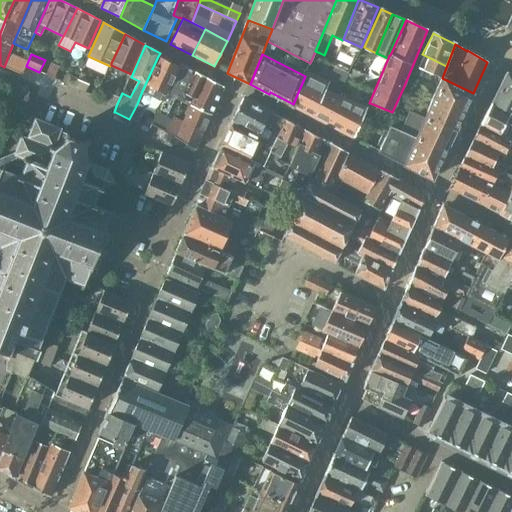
[(179,67),(158,56),(143,90),(162,100),(165,93),(179,67)]
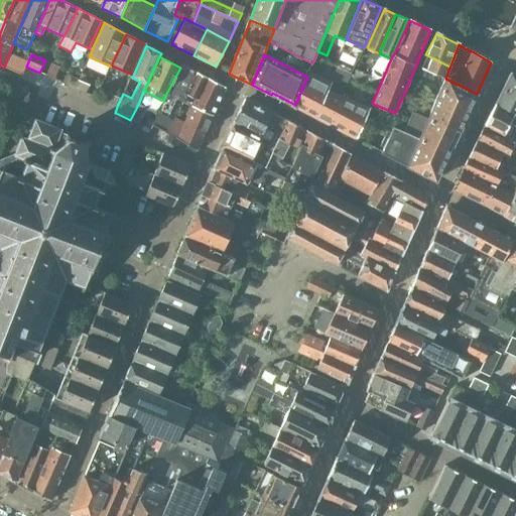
[(50,65),(46,76),(54,80),(59,69),(50,65)]
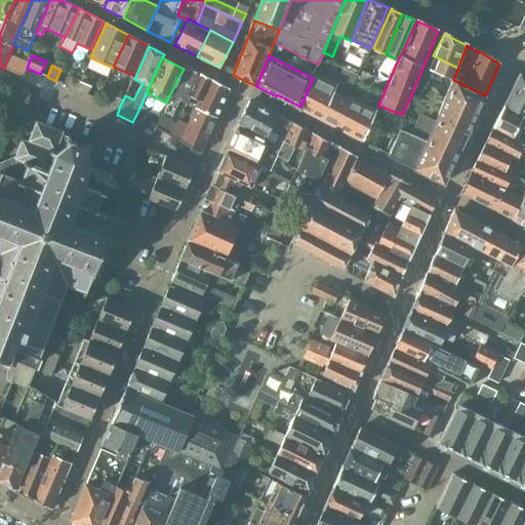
[(201,74),(186,66),(184,69),(169,95),(186,104),(201,74)]
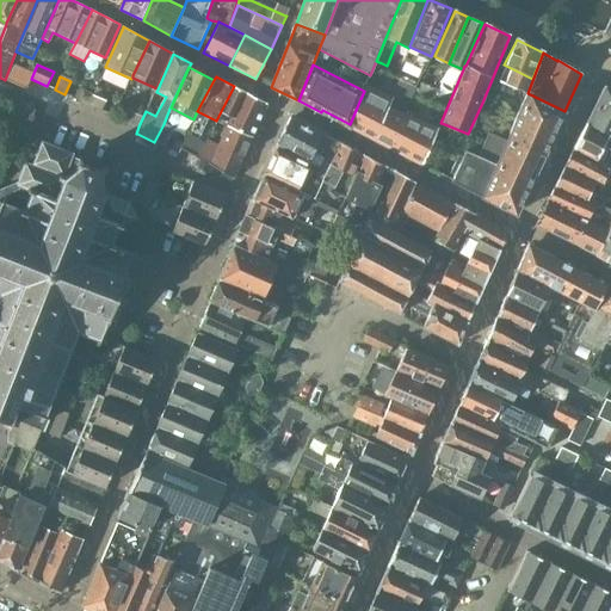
[(423,166),(440,127),(390,104),(395,94),(368,82),(350,124),(349,128),(423,166)]
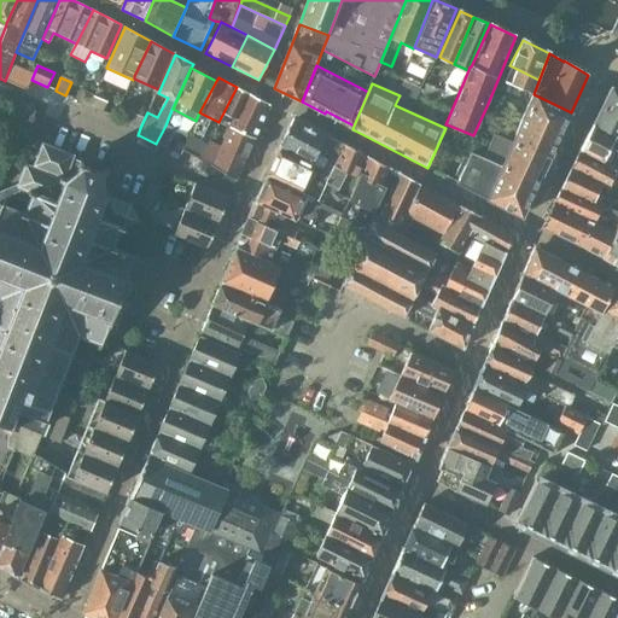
[(269,105),(237,87),(219,122),(229,127),(254,140),(269,105)]
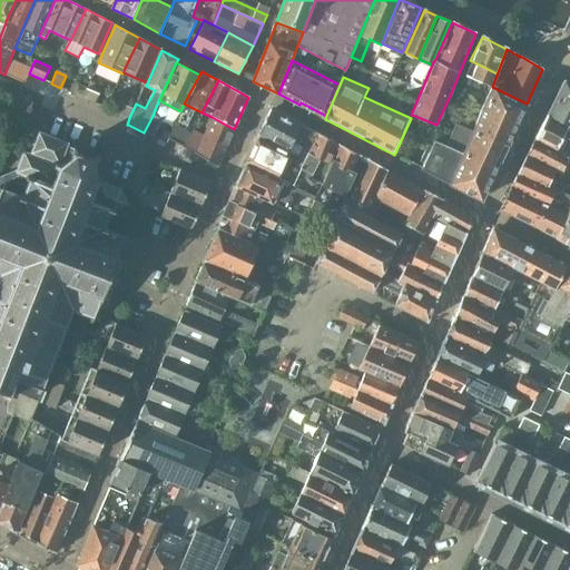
[(561,86),(547,117),(569,128),(569,84),(561,86)]
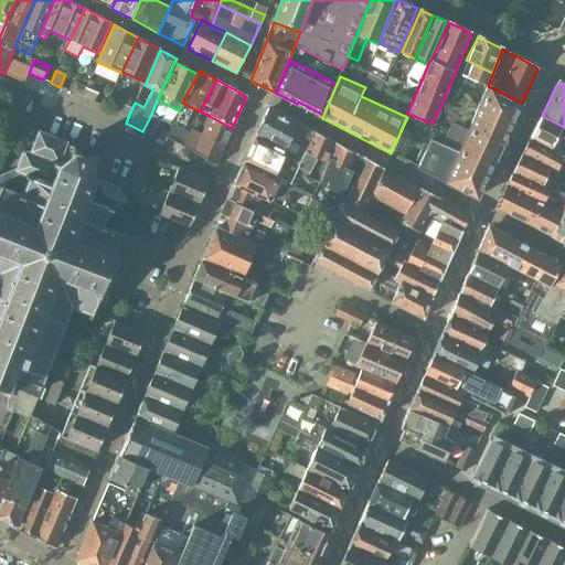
[(458,152),(445,182),(477,198),(522,103),(488,86),(468,130),(458,152)]
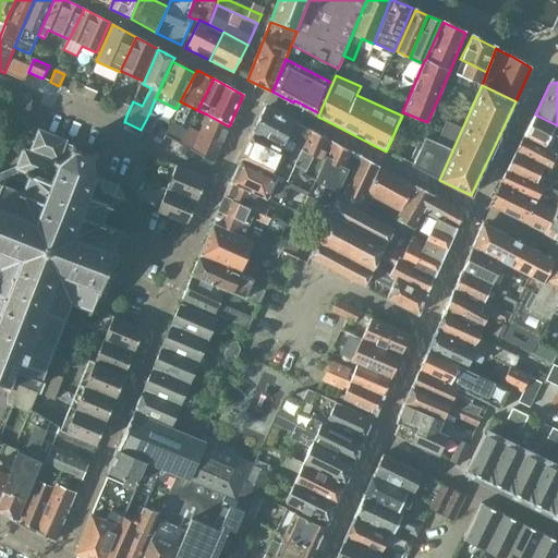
[(85,87),(81,96),(93,101),(97,92),(85,87)]
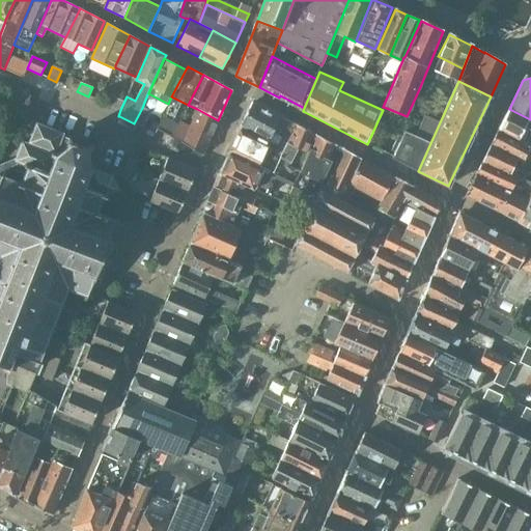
[(256,103),(251,104),(240,129),(264,140),(278,114),(256,103)]
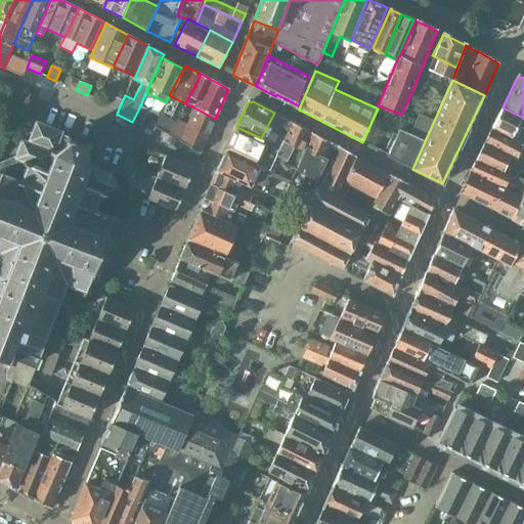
[(187,123),(209,133),(215,119),(194,107),(187,123)]
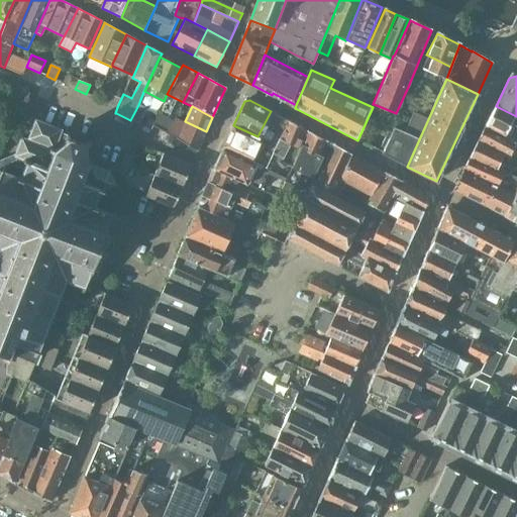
[(516,137),(516,116),(496,106),(485,125),(514,143),(516,139),(516,137)]
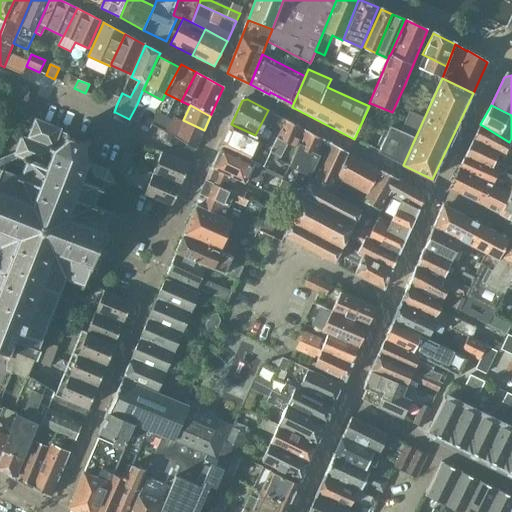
[(251,143),(267,151),(284,119),(268,110),(255,135),(251,143)]
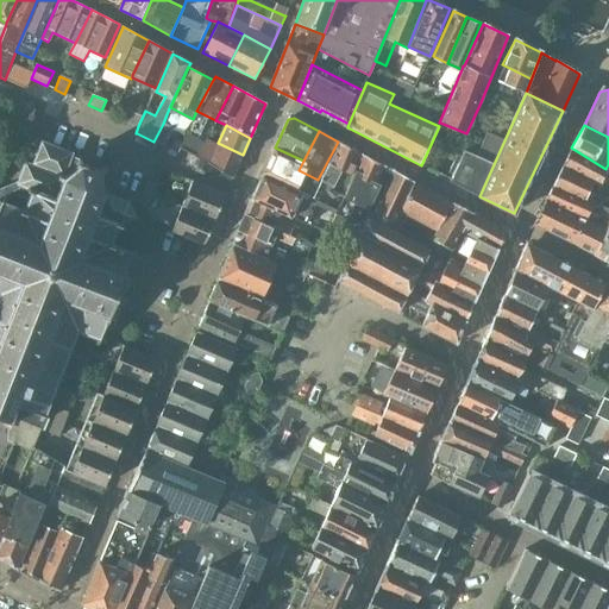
[(504,140),(485,133),(476,156),(494,164),(504,140)]
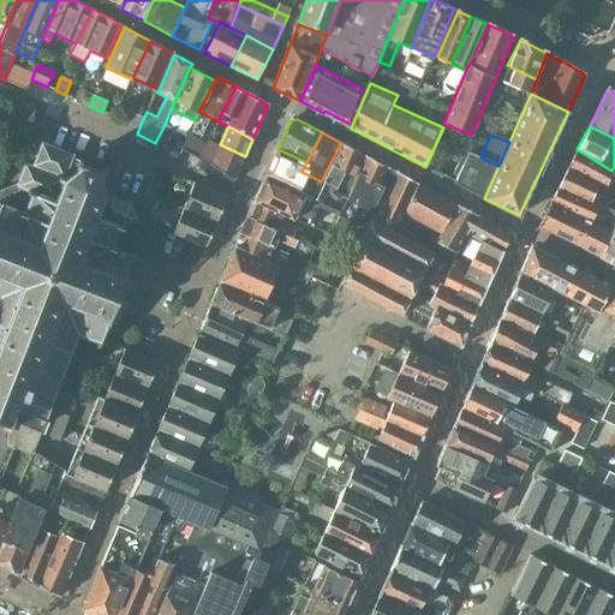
[(75,155),(41,142),(33,166),(25,162),(17,184),(0,191),(0,422),(6,425),(5,428),(9,430),(10,424),(15,427),(17,421),(13,418),(17,408),(39,417),(37,422),(41,424),(43,419),(48,421),(49,417),(46,416),(53,399),(57,400),(58,396),(54,395),(61,377),(65,380),(66,376),(63,374),(70,356),(73,357),(76,353),(71,352),(78,335),(96,341),(94,346),(100,348),(101,344),(107,346),(108,342),(103,340),(111,321),(118,323),(121,311),(126,312),(133,296),(129,293),(133,281),(127,279),(135,258),(139,261),(142,257),(136,255),(138,250),(136,249),(133,254),(114,246),(120,228),(125,231),(127,226),(136,221),(141,224),(142,220),(137,219),(135,212),(135,202),(131,199),(129,203),(106,193),(103,175),(108,171),(106,167),(101,172),(83,165),(82,159),(78,159),(78,160),(73,159),(75,155)]
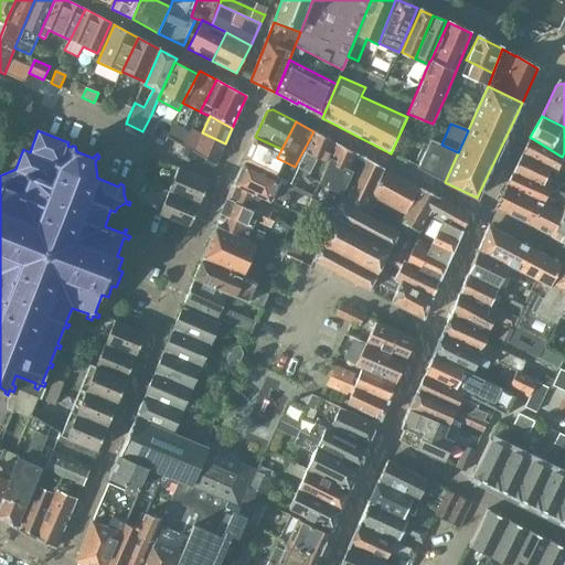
[(337,144),(313,131),(295,167),(308,174),(315,159),(327,164),(337,144)]
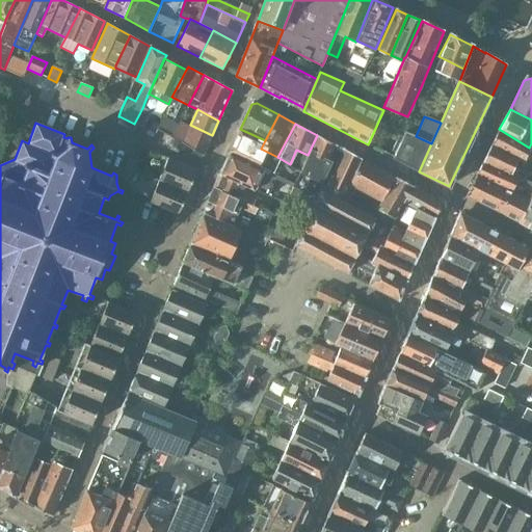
[(212,135),(190,125),(182,143),(203,155),(212,135)]
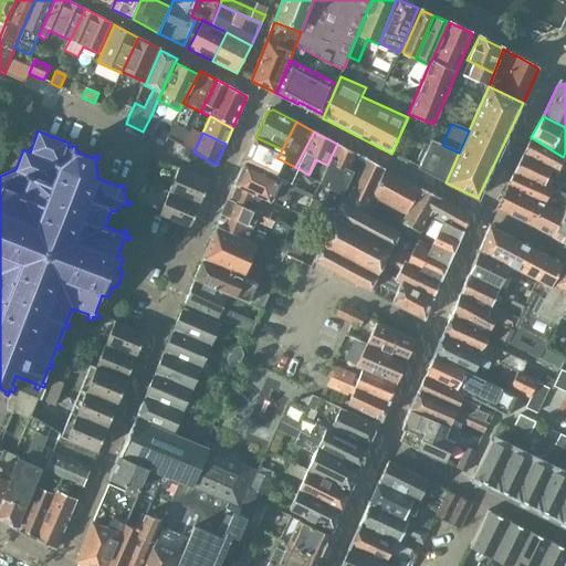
[(282,149),(255,137),(244,161),(270,174),(278,159),(278,158),(282,149)]
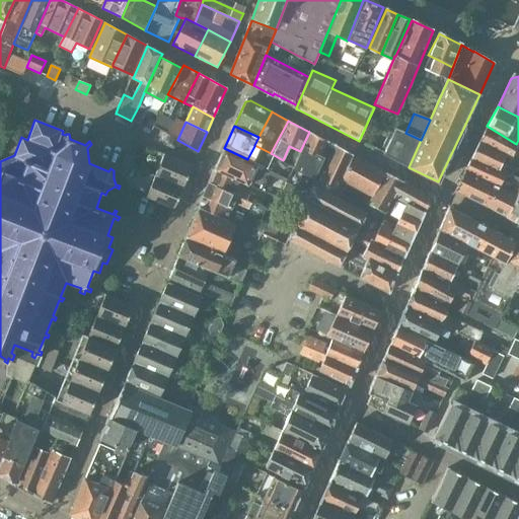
[(516,144),(487,126),(478,143),(505,157),(511,161),(516,144)]
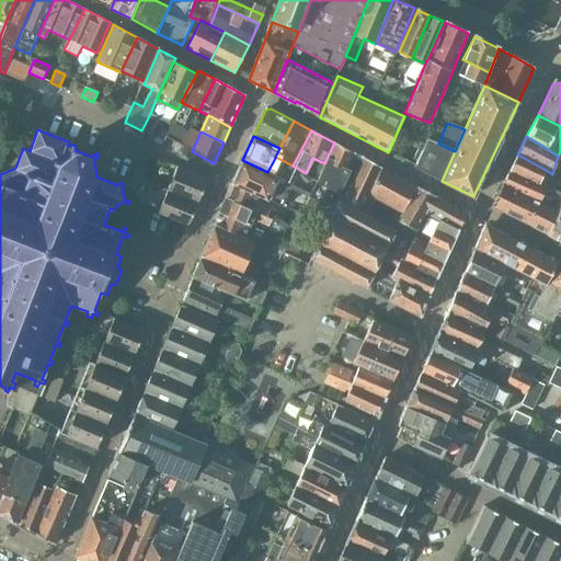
[(442,181),(455,151),(438,144),(425,138),(414,167),(442,181)]
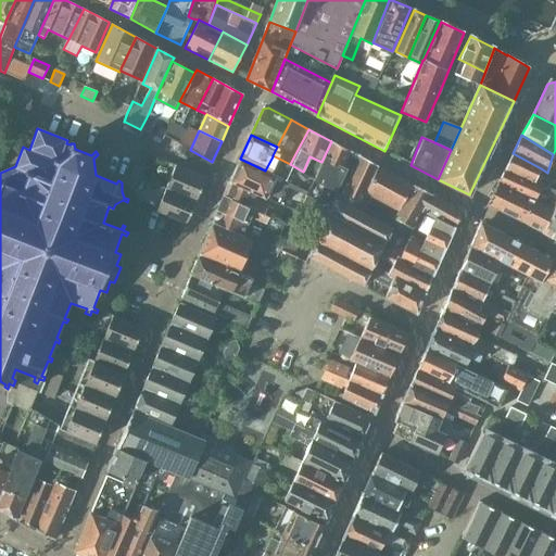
[(353,153),(331,141),(321,162),(306,196),(317,200),(324,186),(337,192),(348,168),(345,167),(353,153)]
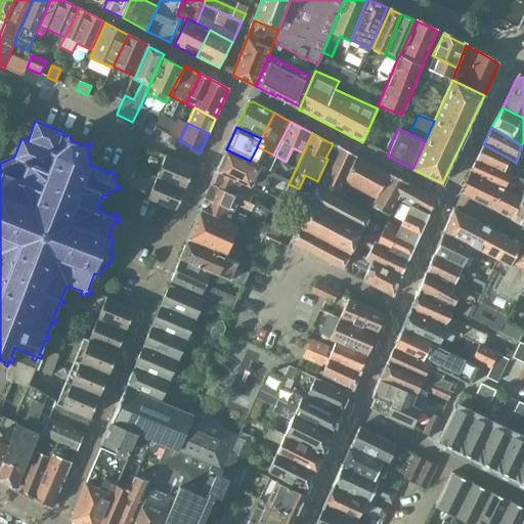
[(328,159),(317,181),(290,241),(342,268),(372,208),(377,198),(389,174),(333,144),(325,158),(328,159)]
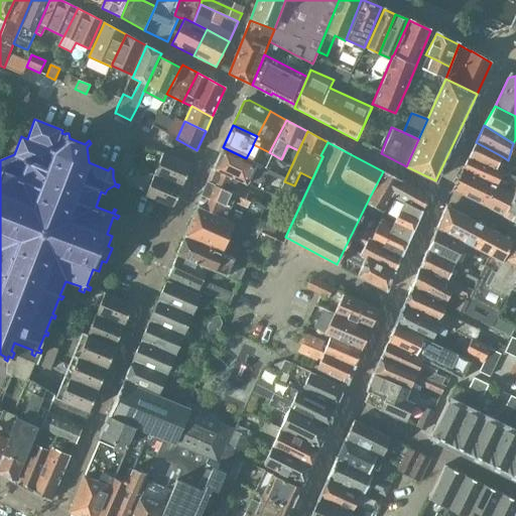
[(502,156),(476,142),(469,157),(495,171),(502,156)]
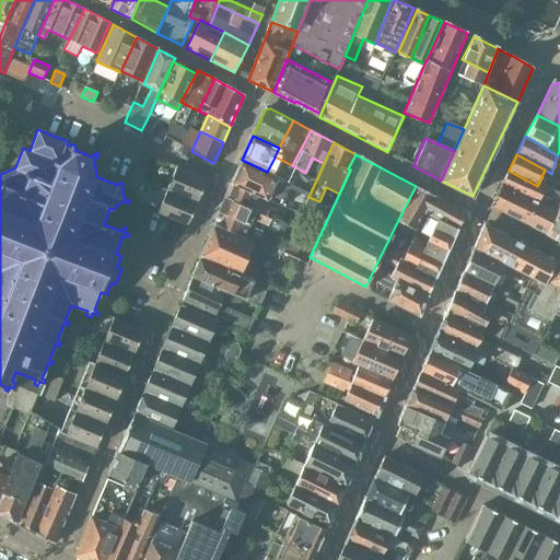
[(231,185),(272,203),(280,207),(292,184),(267,172),(242,161),(231,185)]
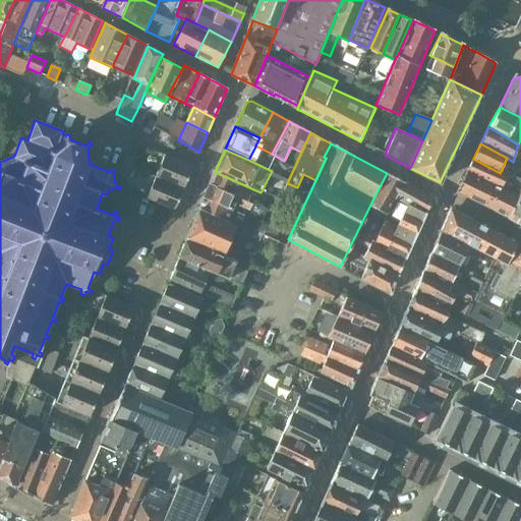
[(192,167),(165,156),(157,178),(183,188),(192,167)]
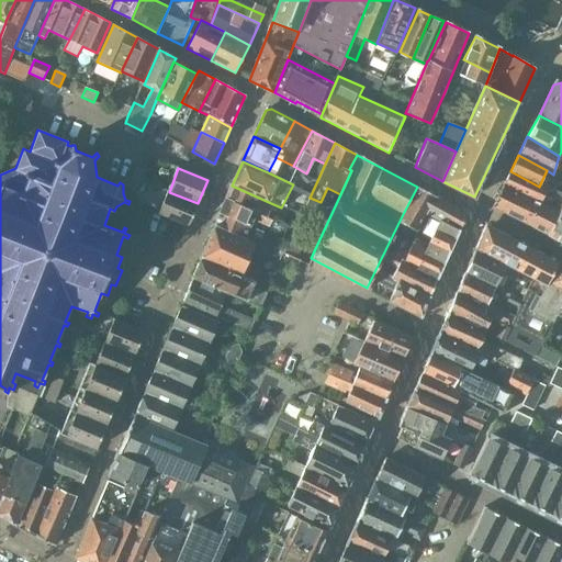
[(541,188),(510,171),(504,183),(535,200),(541,188)]
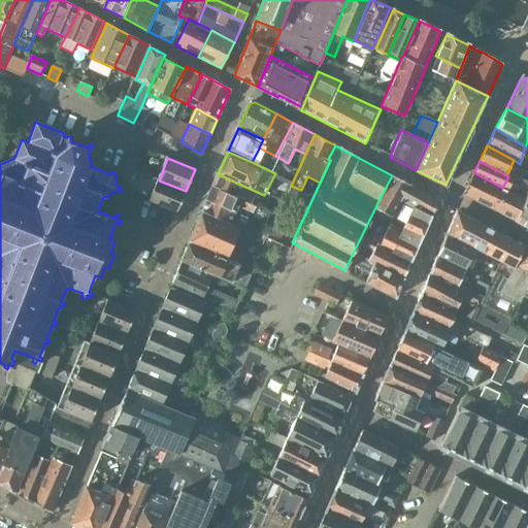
[(502,188),(473,172),(463,194),(510,218),(521,197),(502,188)]
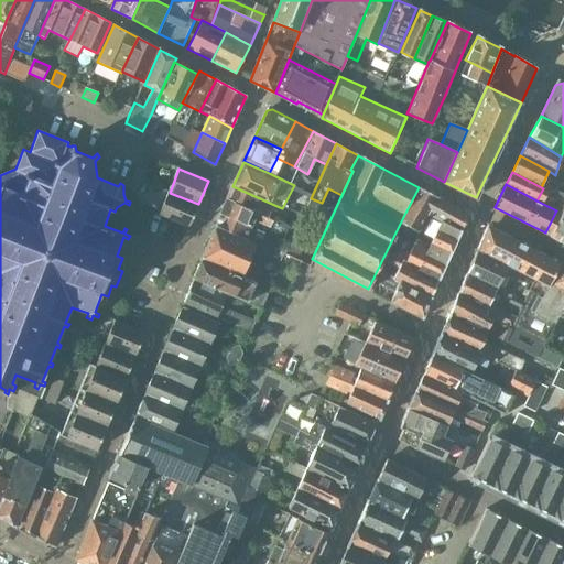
[(274,205),(232,186),(227,199),(269,218),(274,205)]
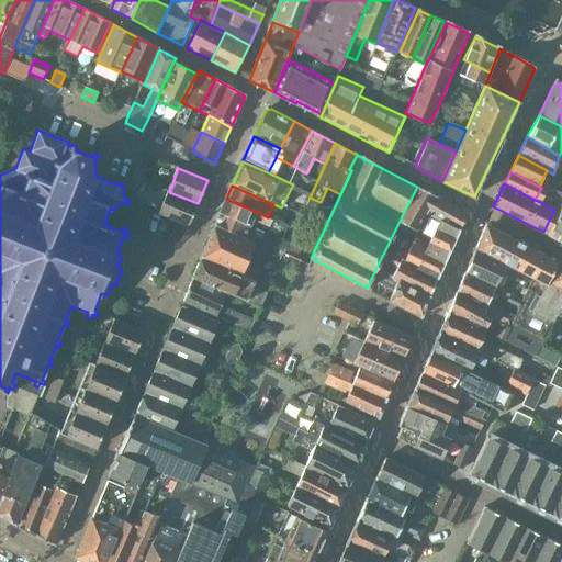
[(417,187),(398,223),(417,232),(425,215),(459,232),(467,214),(417,187)]
